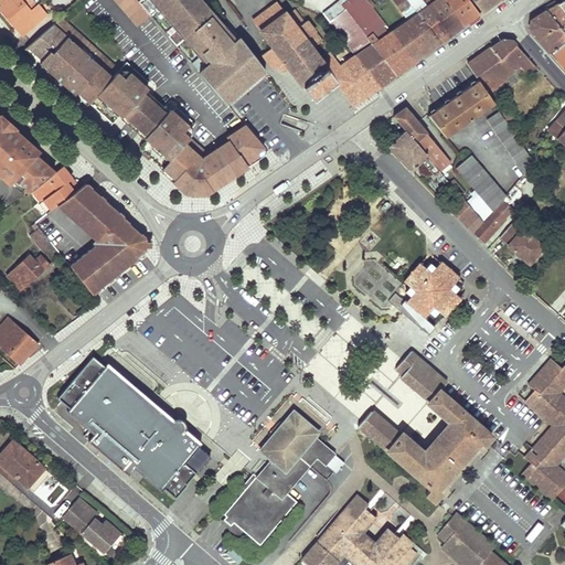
[(0,8),(11,21),(22,34),(45,14),(35,3),(35,4),(31,0),(0,0),(0,3),(2,7),(0,8)]
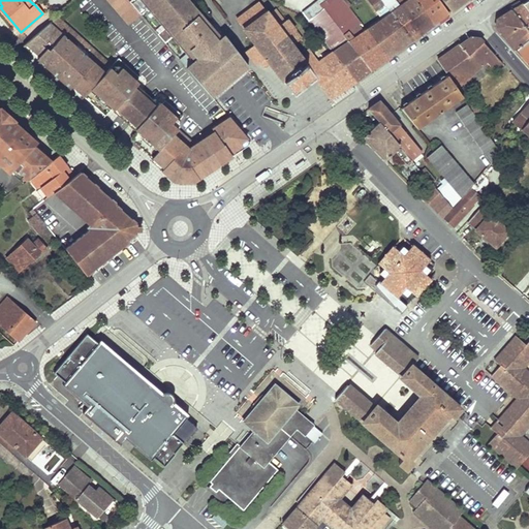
[(105,0),(127,25),(139,14),(127,0),(105,0)]
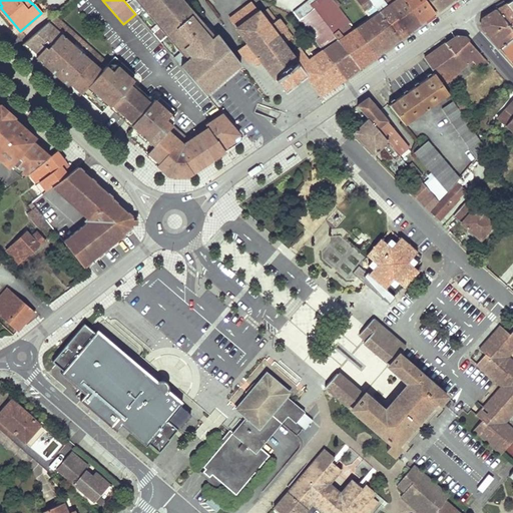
[(217,33),(210,38),(179,0),(123,0),(135,14),(137,16),(161,45),(165,42),(168,45),(169,44),(171,48),(171,49),(171,50),(171,51),(170,52),(170,53),(169,53),(169,54),(174,60),(179,65),(200,90),(203,93),(206,91),(236,66),(239,64),(236,60),(217,33)]
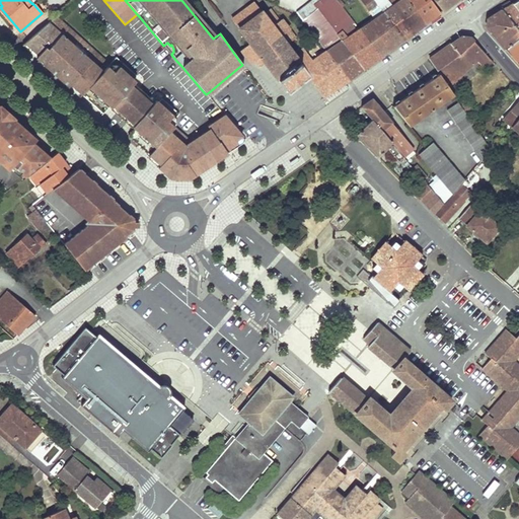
[(296,4),(302,7),(311,0),(310,0),(282,0),(280,5),(293,11),(296,4)]
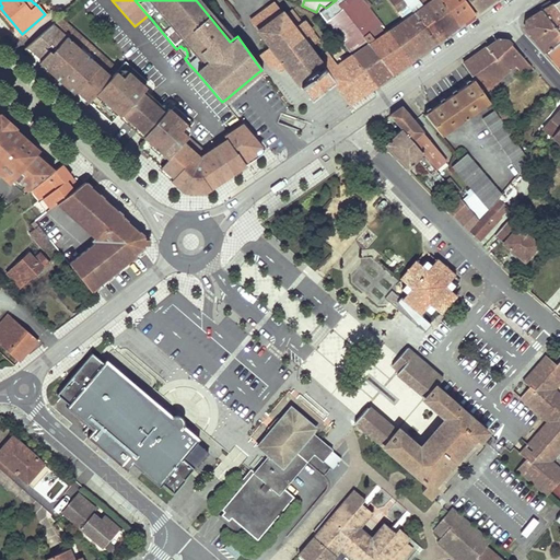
[(326,8),(321,12),(326,21),(342,9),(339,4),(336,0),(326,8)]
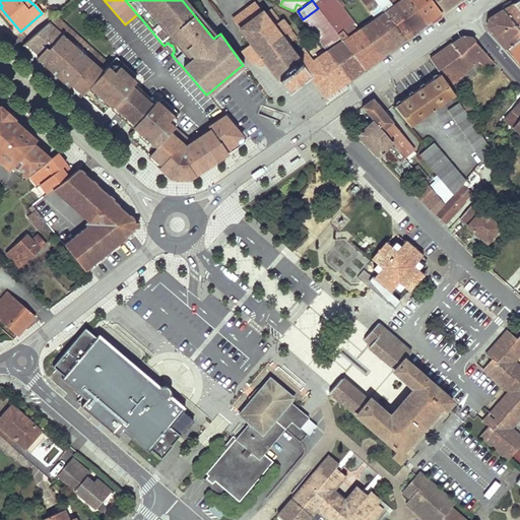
[(320,0),(315,4),(318,8),(326,19),(364,68),(380,57),(366,38),(360,29),(356,30),(351,23),(353,22),(337,0),(320,0)]
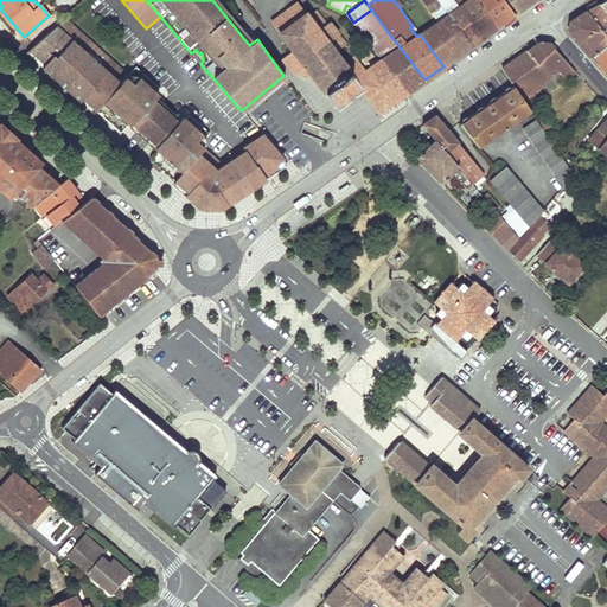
[(422,0),(430,11),(440,4),(438,0),(422,0)]
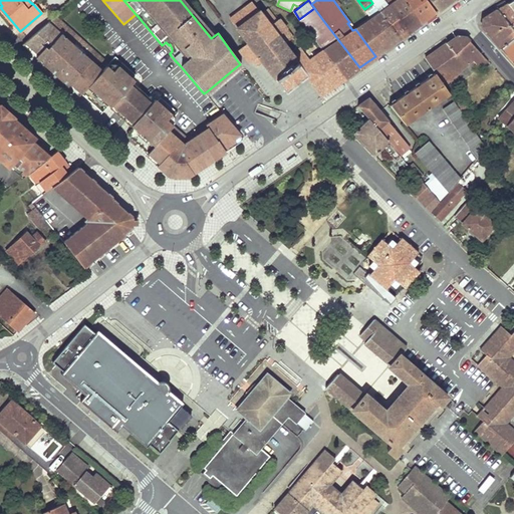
[(400,38),(409,31),(389,5),(389,6),(383,0),(370,0),(372,3),(379,12),(400,38)]
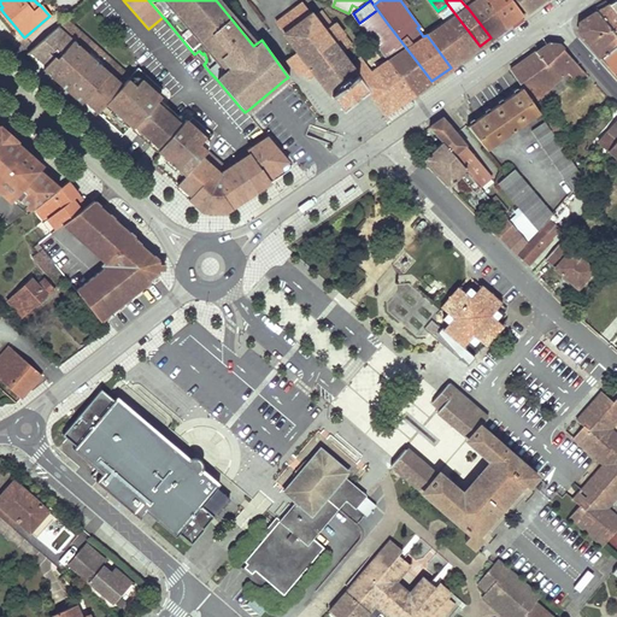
[(485,0),(475,0),(466,6),(491,37),(505,27),(485,0)]
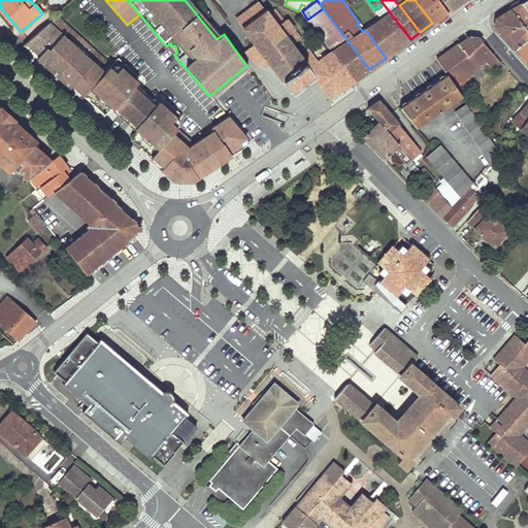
[(446,12),(436,0),(415,0),(432,23),(446,12)]
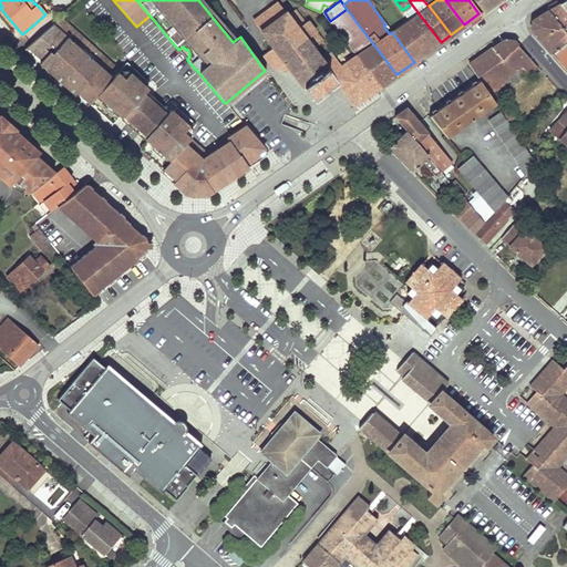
[(496,0),(474,0),(483,11),(496,0)]
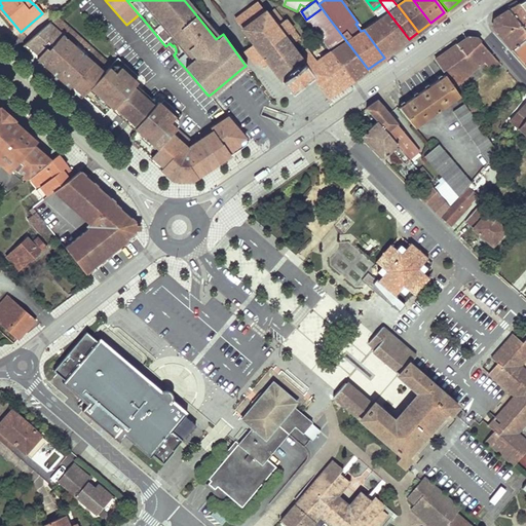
[(258,3),(234,20),(239,27),(253,43),(245,50),(254,64),(259,61),(264,68),(268,64),(280,79),(284,84),(293,96),(303,87),(314,79),(305,68),(302,63),(297,57),(298,55),(291,45),(284,36),(266,14),(263,9),(258,3)]
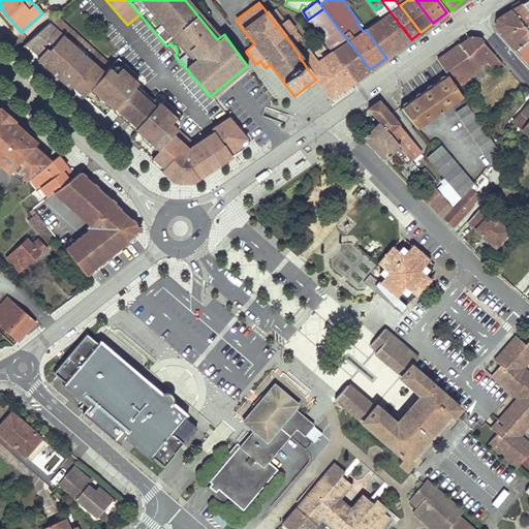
[(375,9),(381,19),(391,12),(383,3),(375,9)]
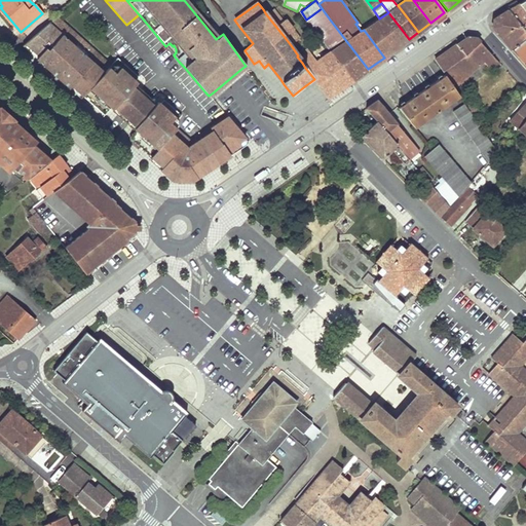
[(509,9),(525,30),(525,10),(520,3),(515,6),(509,9)]
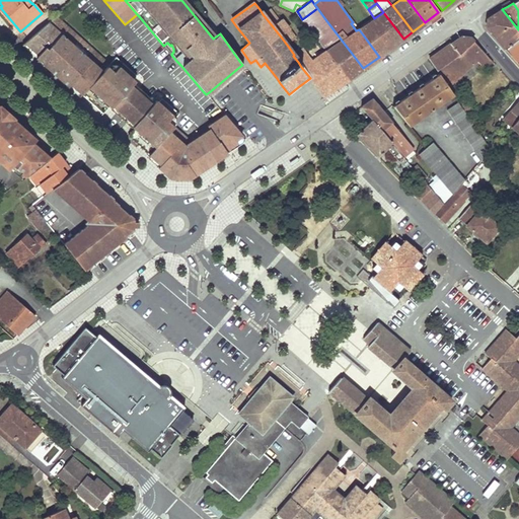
[(313,35),(325,52),(348,79),(359,71),(363,68),(325,19),(317,8),(302,19),(313,35)]
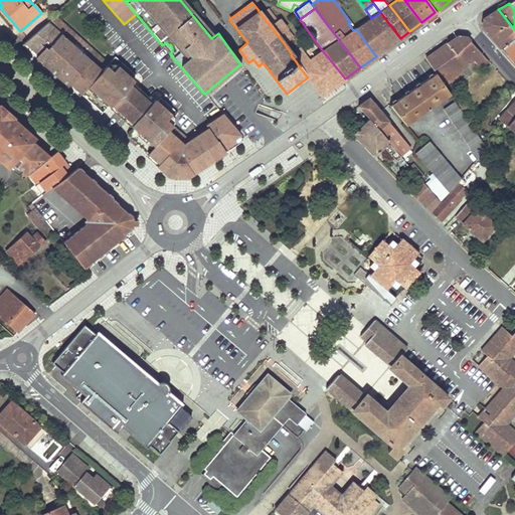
[(286,29),(282,24),(278,19),(276,21),(267,9),(264,11),(261,14),(278,35),(286,29)]
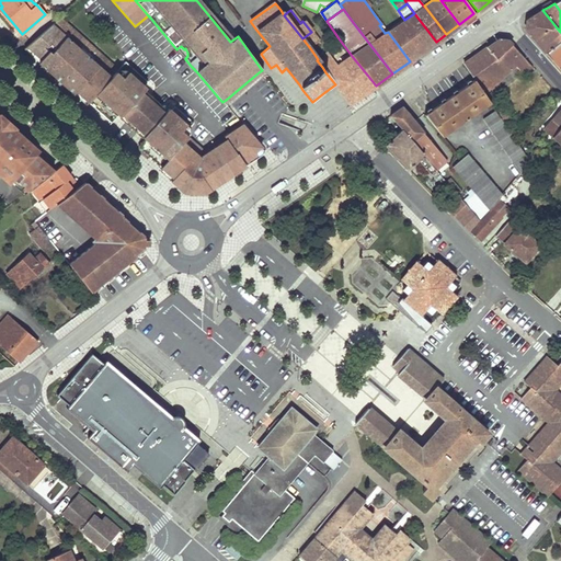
[(526,29),(547,54),(560,41),(560,32),(542,10),(527,20),(526,29)]
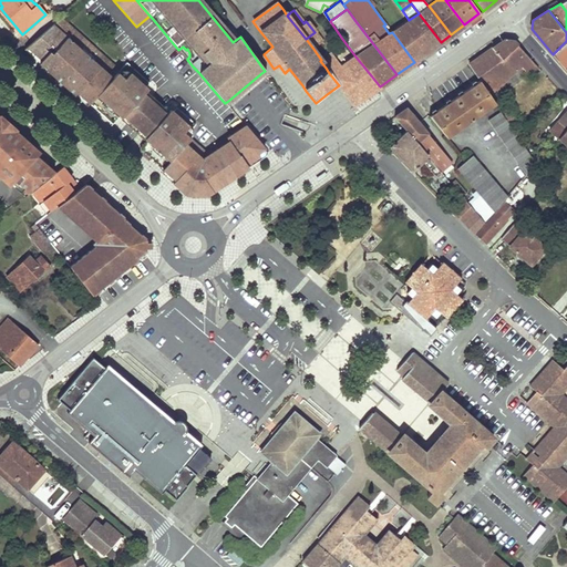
[(392,32),(399,41),(406,35),(422,55),(441,42),(419,13),(409,20),(392,32)]
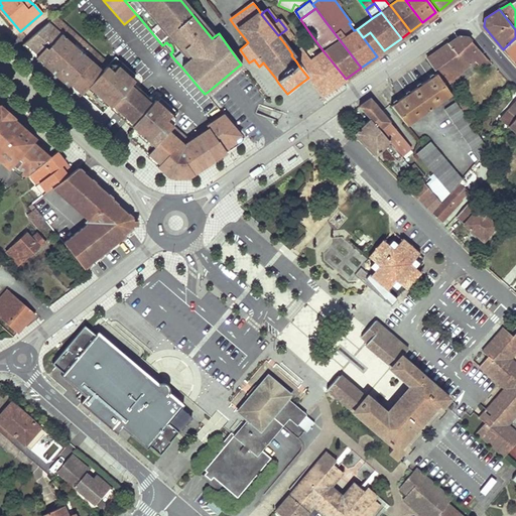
[(92,48),(54,15),(50,19),(25,41),(38,52),(35,56),(62,81),(68,86),(72,82),(103,111),(110,103),(113,106),(133,83),(135,81),(133,78),(136,74),(116,54),(109,62),(92,48)]
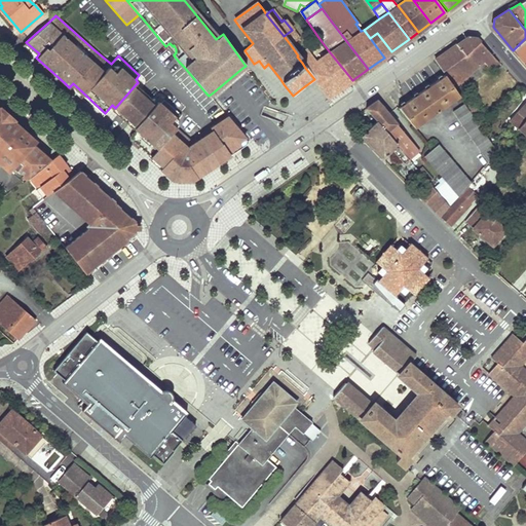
[(291,45),(299,39),(292,30),(284,36),(291,45)]
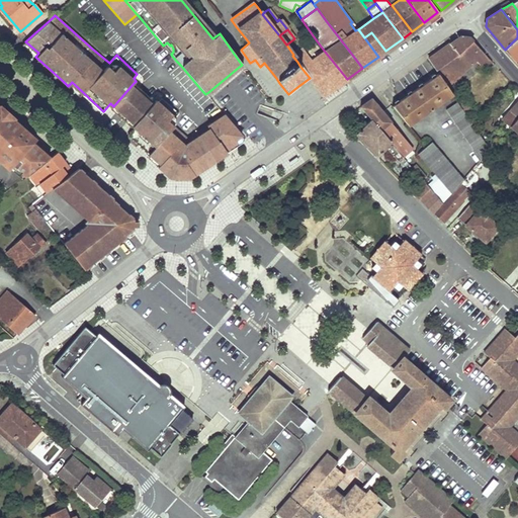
[(371,32),(364,37),(378,57),(385,51),(371,32)]
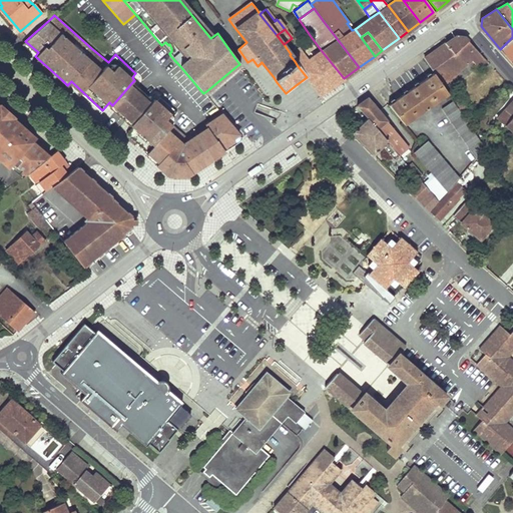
[(478,68),(482,64),(486,60),(466,37),(457,35),(425,58),(434,73),(443,86),(472,60),(478,68)]
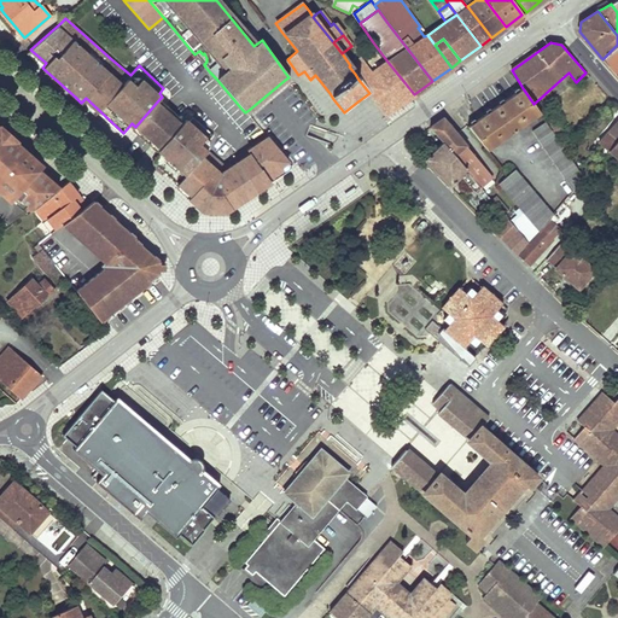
[(610,66),(617,76),(617,45),(602,59),(610,66)]
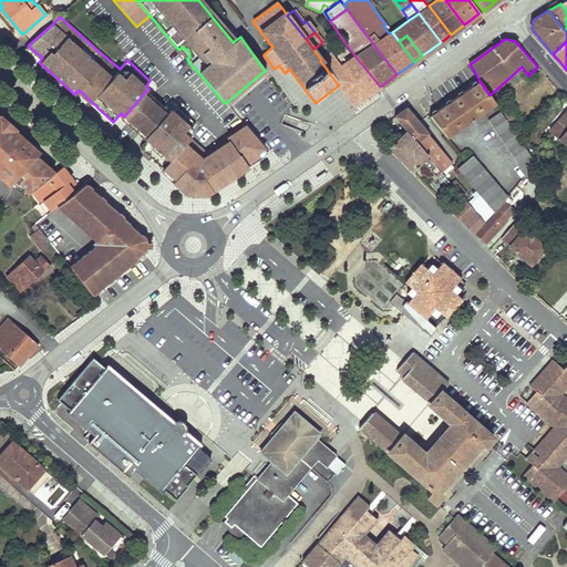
[(28,45),(23,49),(39,62),(42,58),(28,45)]
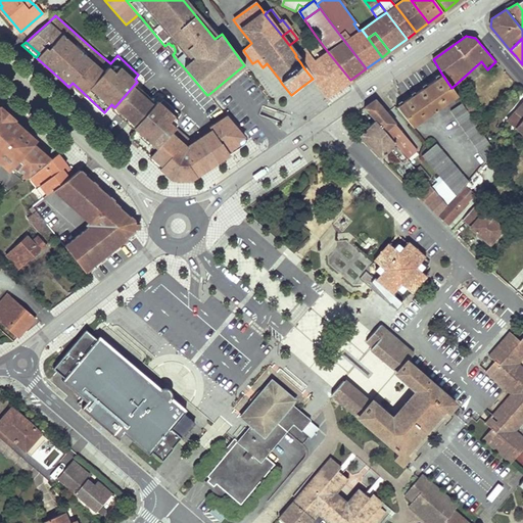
[(350,80),(328,52),(315,61),(305,49),(296,55),(295,56),(300,62),(303,67),(313,79),(327,97),(350,80)]
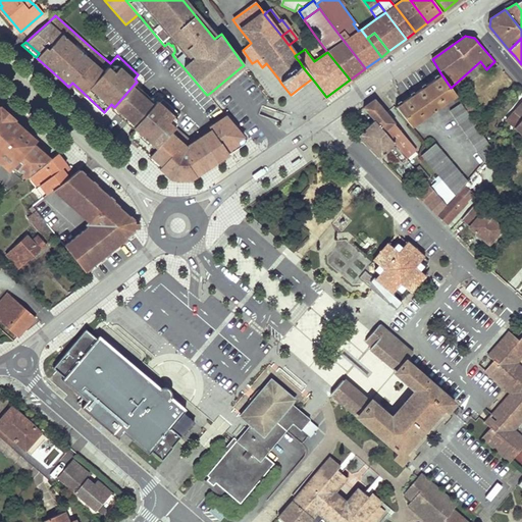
[(422,88),(435,107),(455,93),(451,88),(441,74),(422,88)]
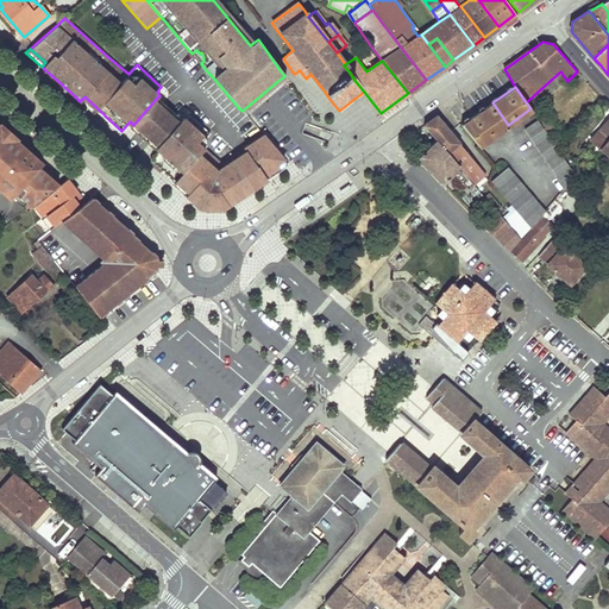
[(169,108),(157,98),(133,125),(132,126),(145,137),(157,148),(158,146),(169,133),(181,119),(169,108)]
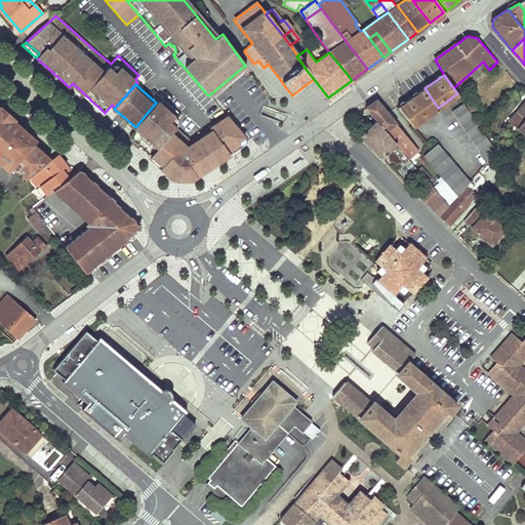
[(438,108),(425,88),(406,102),(420,120),(432,112),(434,115),(440,111),(438,108)]
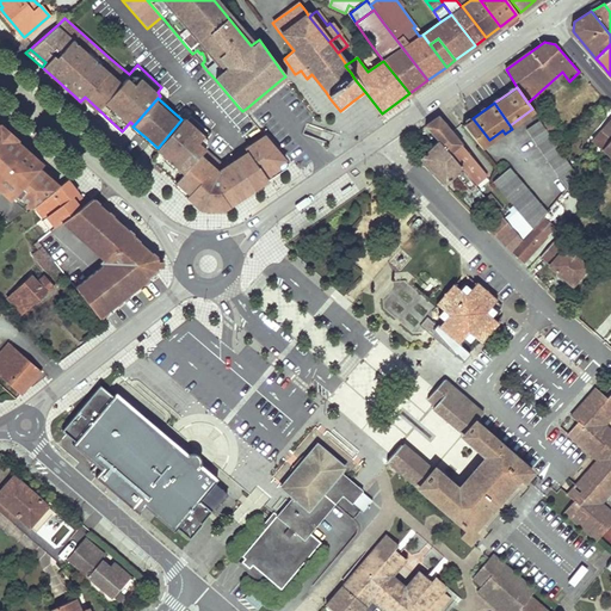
[(512,129),(535,112),(532,109),(510,125),(512,129)]
